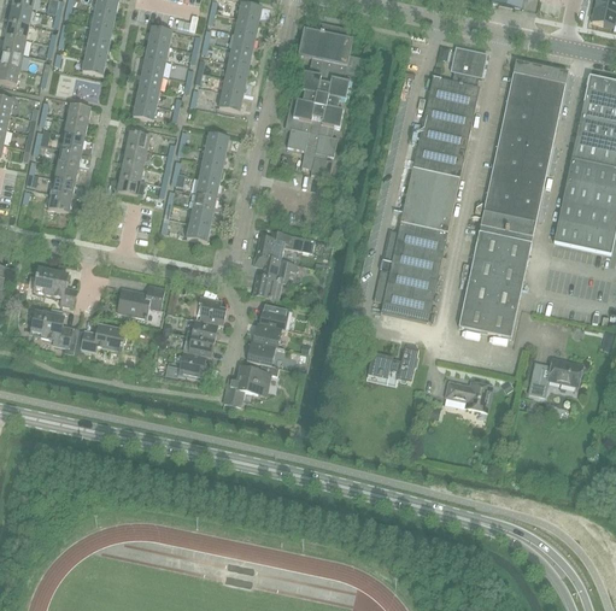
[(97,0),(94,10),(115,15),(118,0),(97,0)]
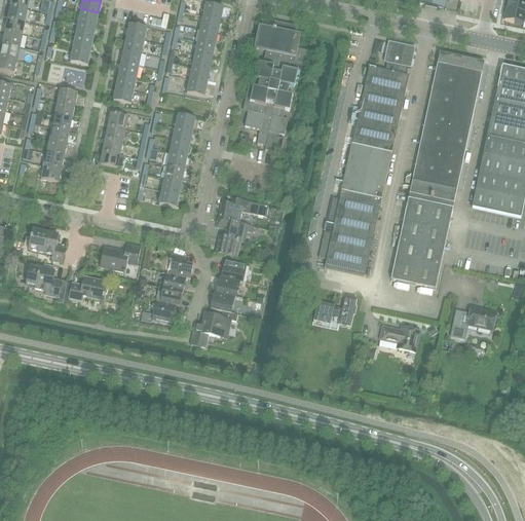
[(507,0),(505,6),(524,10),(524,9),(524,0),(507,0)]
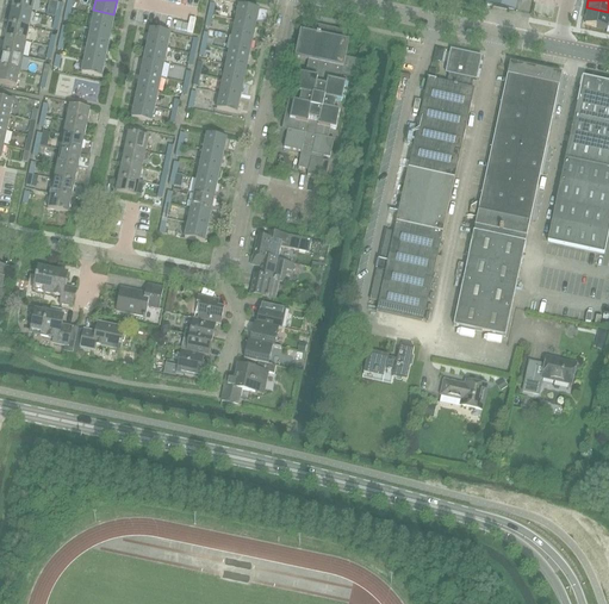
[(238,1),(235,16),(255,20),(259,5),(238,1)]
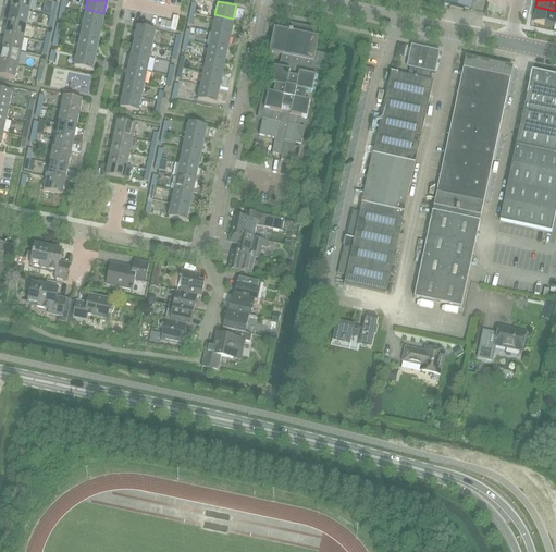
[(11,3),(8,16),(26,20),(29,7),(11,3)]
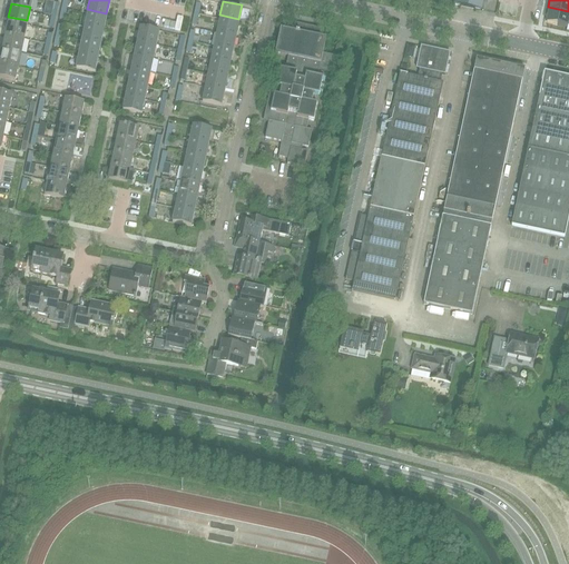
[(548,7),(546,19),(567,23),(568,11),(548,7)]
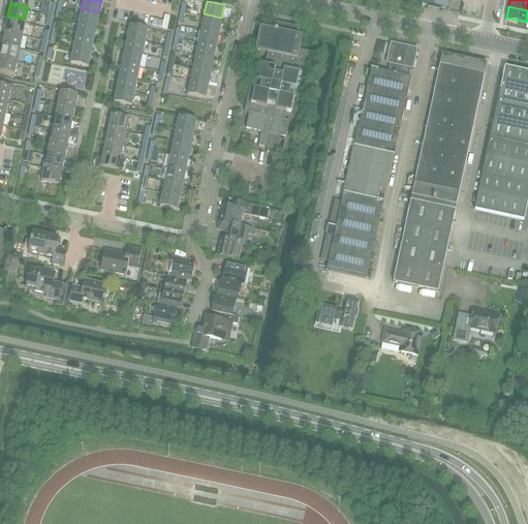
[(81,8),(79,21),(96,25),(98,12),(81,8)]
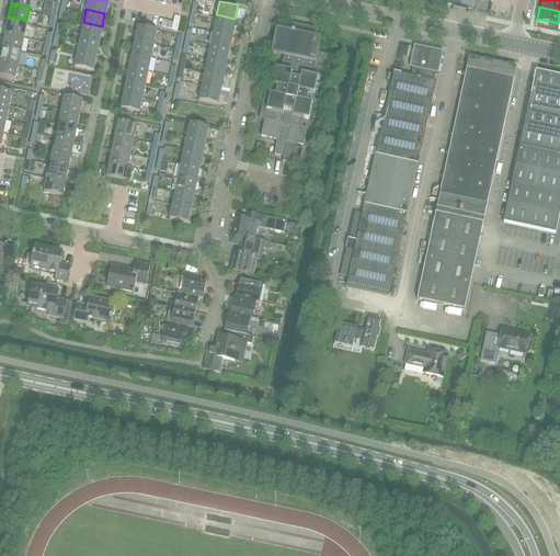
[(216,14),(213,27),(231,32),(235,19),(216,14)]
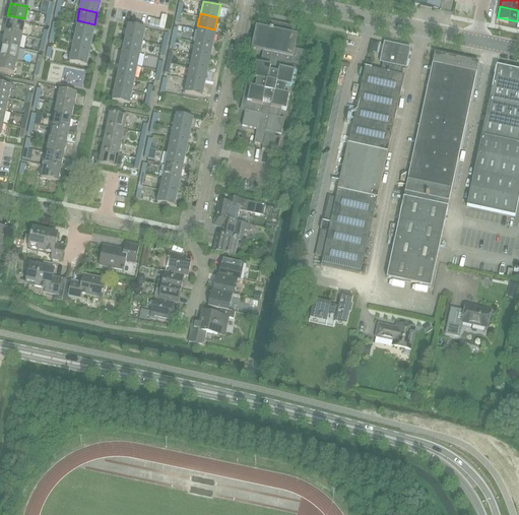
[(7,15),(4,27),(21,31),(24,18),(7,15)]
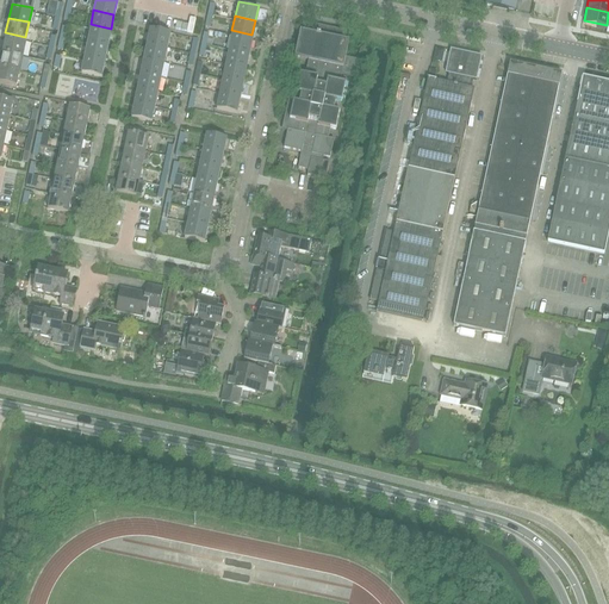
[(290,85),(284,113),(284,114),(290,116),(283,143),(300,148),(297,163),(308,166),(306,172),(324,175),(329,157),(322,156),(323,151),(329,153),(334,135),(328,134),(329,124),(335,125),(340,106),(334,105),(336,95),(341,97),(346,79),(340,78),(341,72),(355,74),(359,56),(346,53),(348,38),(343,37),(346,26),(315,20),(314,30),(299,27),(294,53),(308,55),(304,70),(299,69),(296,86),(290,85)]
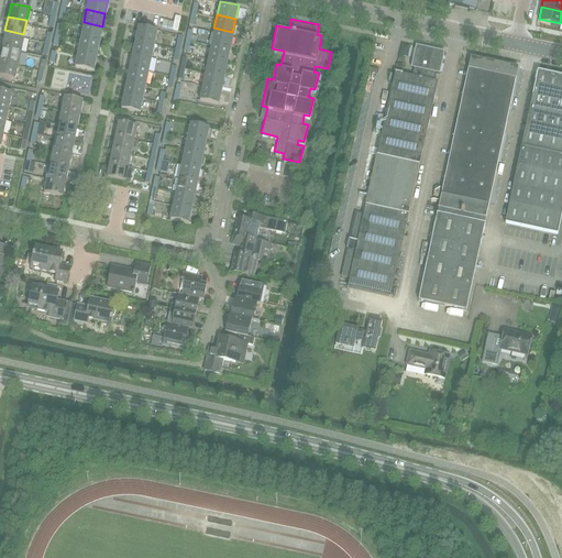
[(84,22),(80,36),(99,40),(102,26),(84,22)]
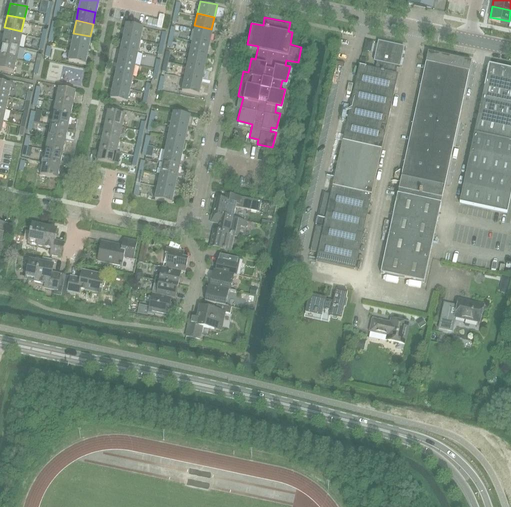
[(126,20),(123,33),(140,37),(143,24),(126,20)]
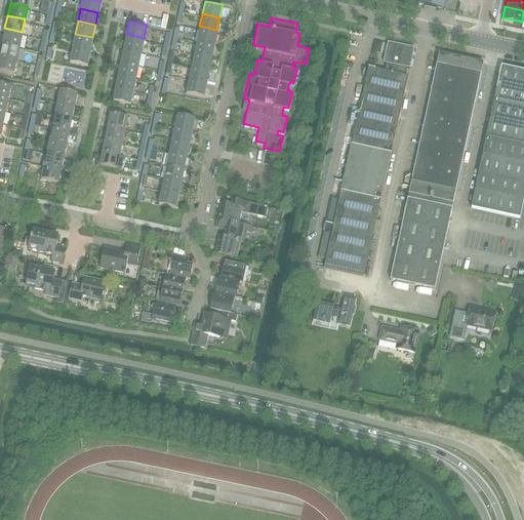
[(199,26),(197,39),(214,42),(216,30),(199,26)]
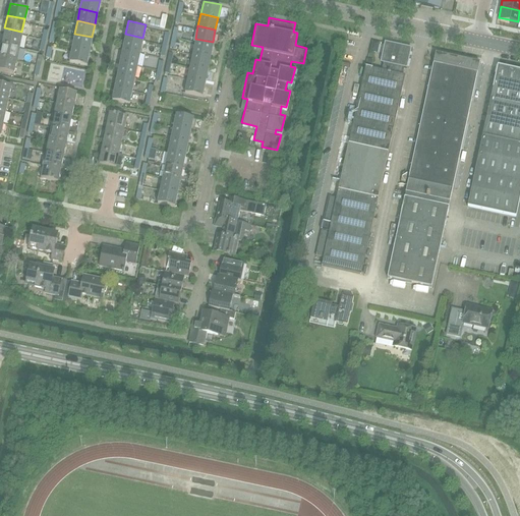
[(4,27),(2,40),(19,44),(21,32),(4,27)]
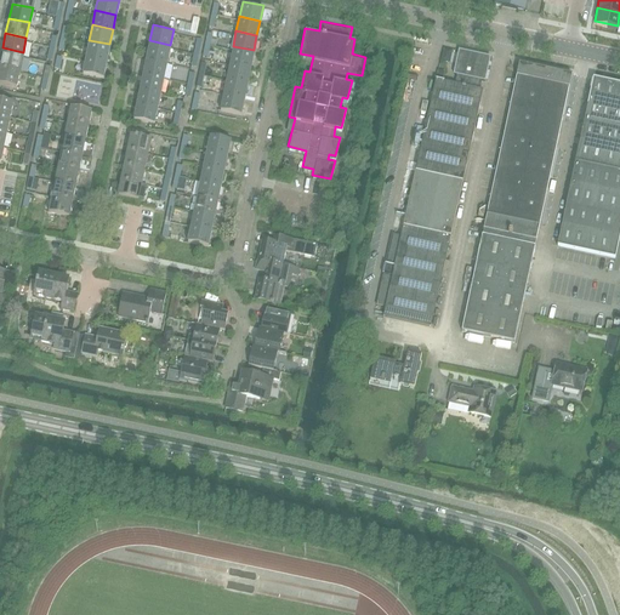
[(89,40),(86,55),(106,58),(109,44),(89,40)]
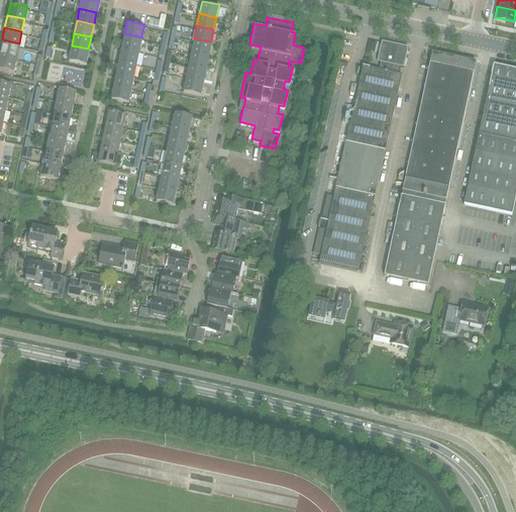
[(124,33),(121,46),(138,49),(141,37),(124,33)]
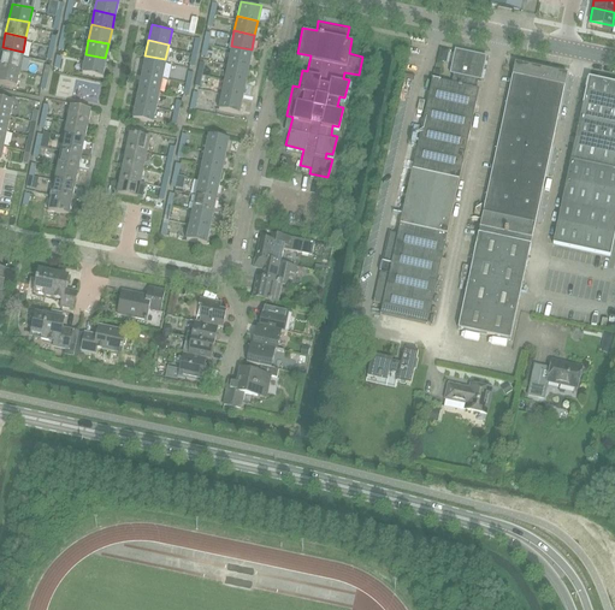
[(437,53),(436,55),(445,58),(448,45),(438,42),(437,53)]
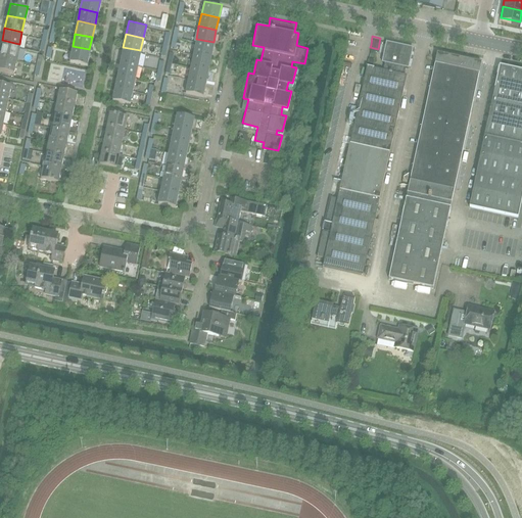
[(196,39),(193,51),(210,54),(214,42),(196,39)]
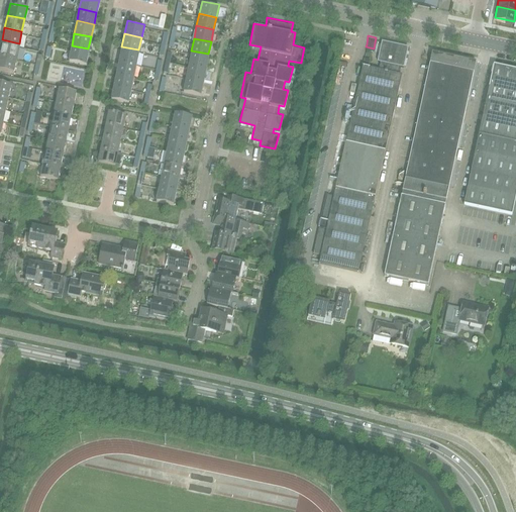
[(340,161),(318,261),(357,269),(401,72),(398,71),(400,63),(403,64),(407,43),(382,38),(377,58),(381,59),(379,67),(363,63),(340,161)]
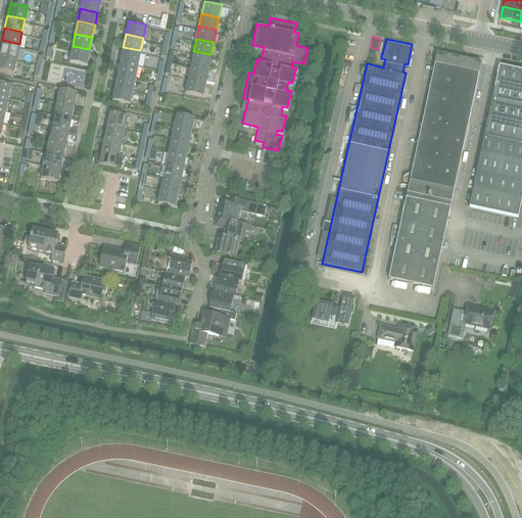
[(2,40),(0,48),(0,52),(16,56),(19,44),(2,40)]
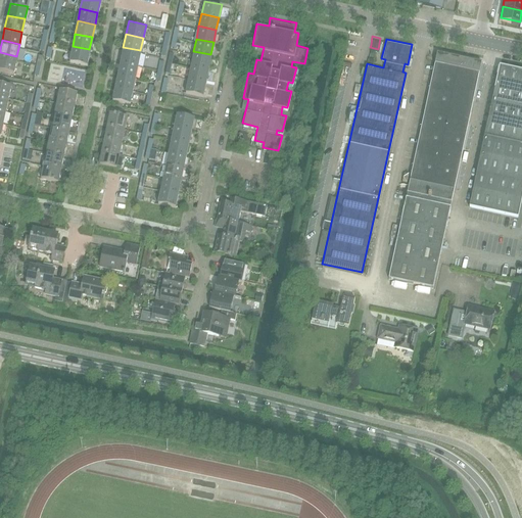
[(87,62),(89,49),(73,46),(69,58),(87,62)]
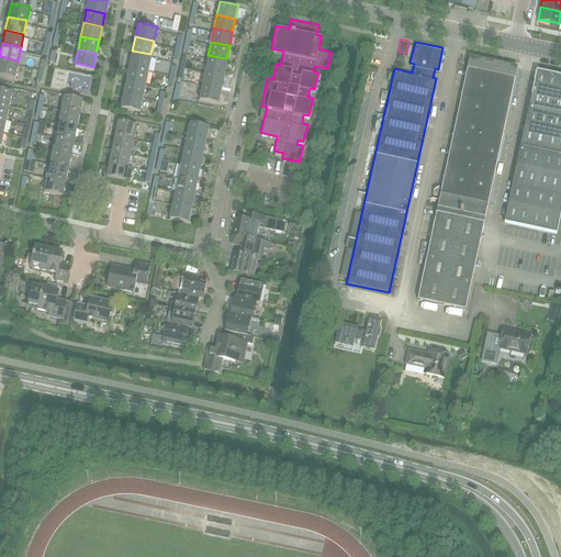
[(132,51),(130,64),(148,67),(150,54),(132,51)]
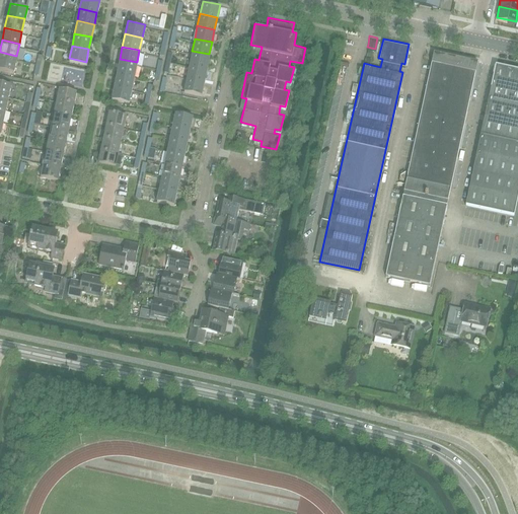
[(453,170),(477,59),(433,50),(385,273),(429,282),(453,170)]
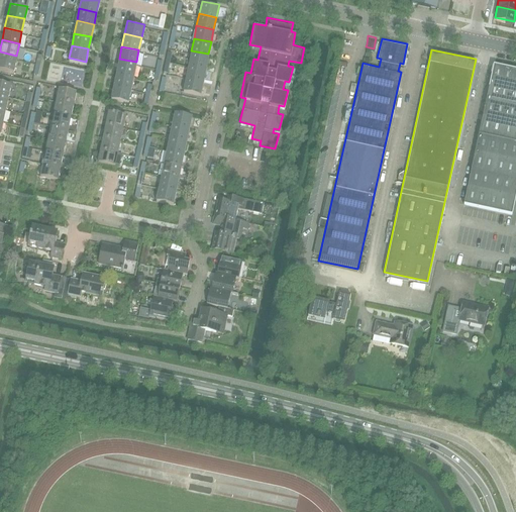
[(191,50),(189,63),(206,67),(208,54),(191,50)]
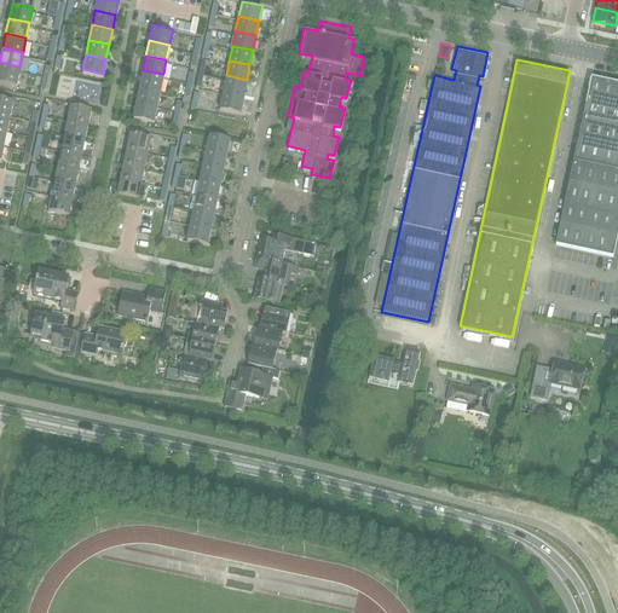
[(0,79),(16,84),(19,67),(0,62),(0,79)]
